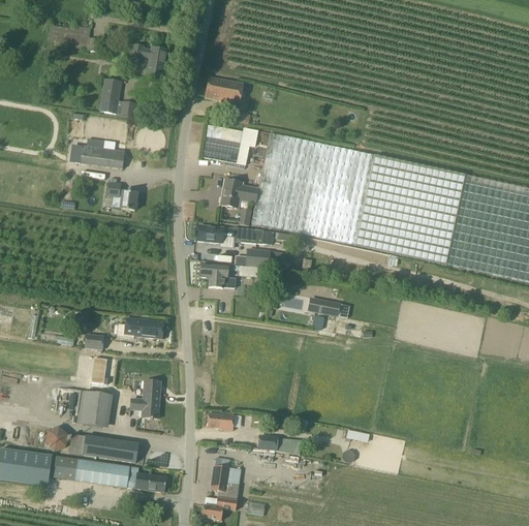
[(88,36),(86,49),(98,52),(100,38),(89,36),(88,36)]
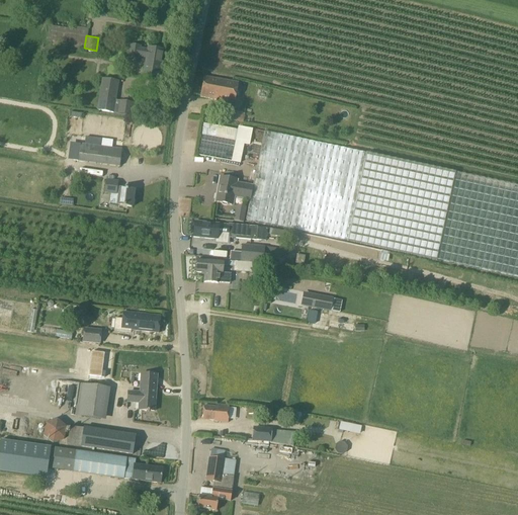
[(140,44),(132,43),(128,55),(138,57),(139,54),(147,55),(143,74),(159,77),(164,48),(148,46),(148,48),(140,46),(140,44)]
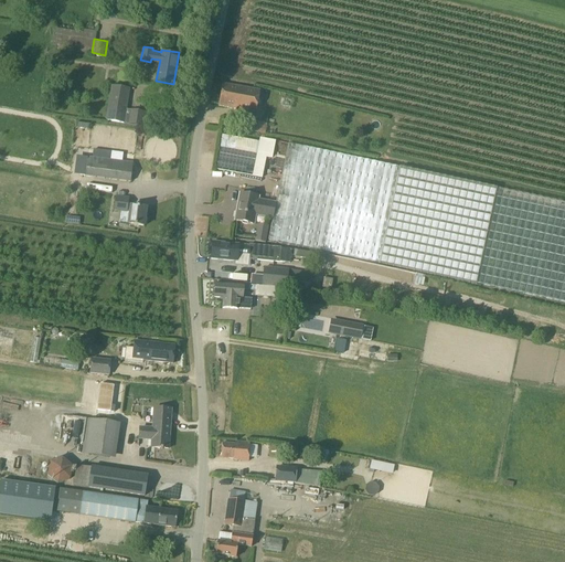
[(258,87),(223,81),(219,103),(255,109),(258,87)]
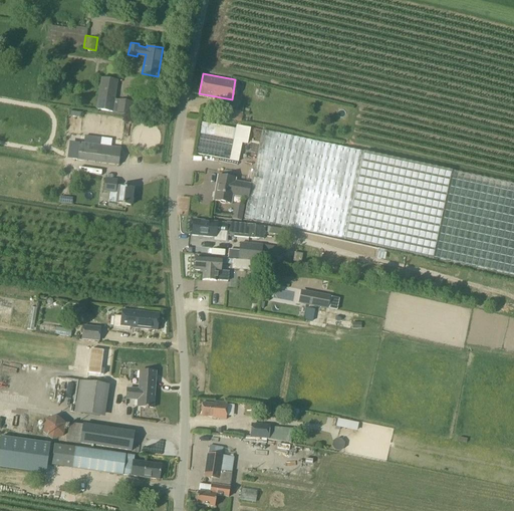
[(118,77),(101,75),(96,106),(113,109),(117,109),(117,110),(130,112),(133,99),(119,97),(115,96),(118,77)]
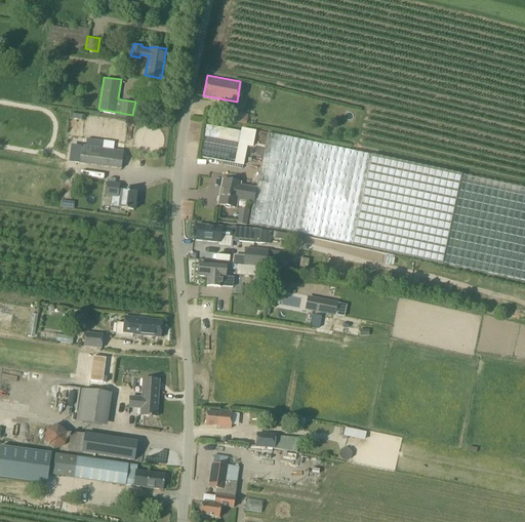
[(234,110),(232,118),(245,121),(247,113),(234,110)]
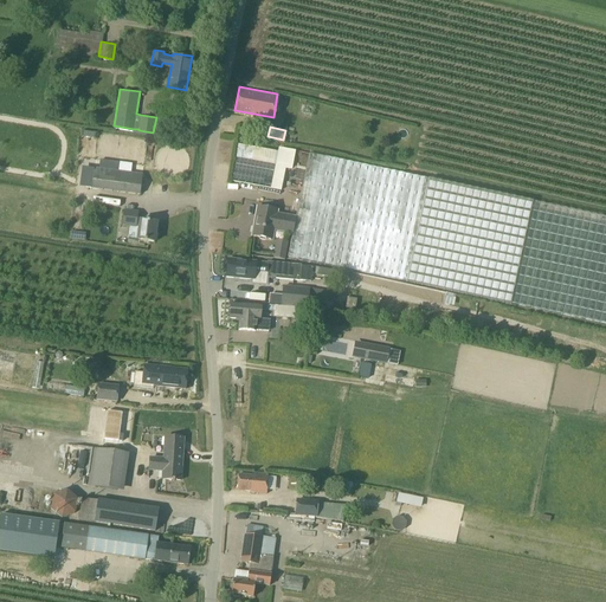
[(278,143),(278,146),(239,140),(233,179),(284,186),(288,166),(295,167),(298,146),(278,143)]
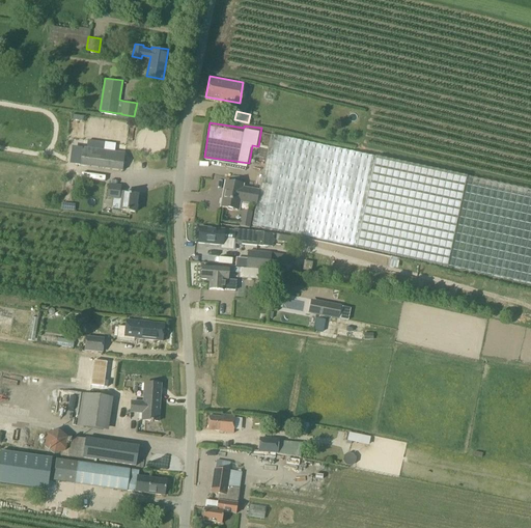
[(225,178),(220,204),(239,207),(241,199),(256,202),(252,222),(530,281),(530,187),(284,136),(284,135),(271,132),(268,149),(266,160),(259,188),(243,185),(244,183),(225,178)]
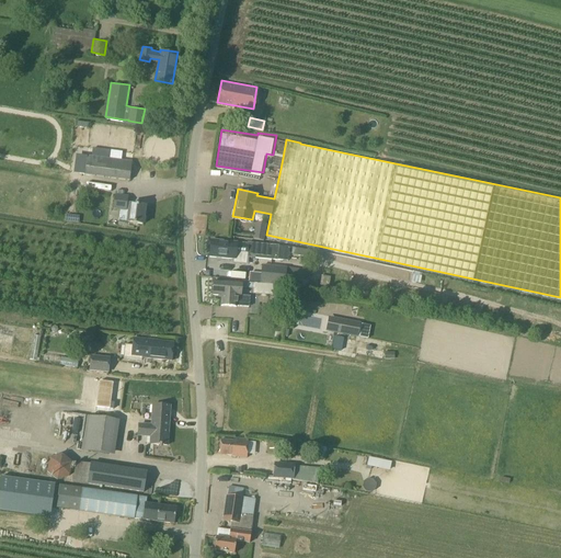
[(84,172),(129,178),(132,159),(87,152),(84,172)]
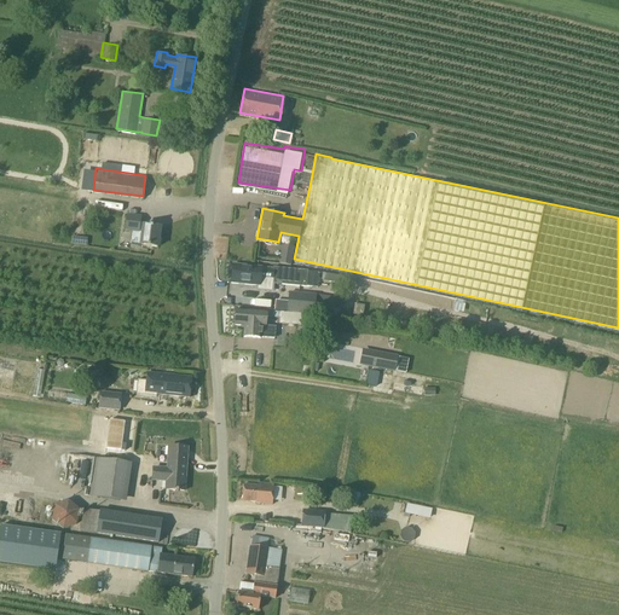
[(142,213),(127,212),(125,227),(140,230),(142,213)]
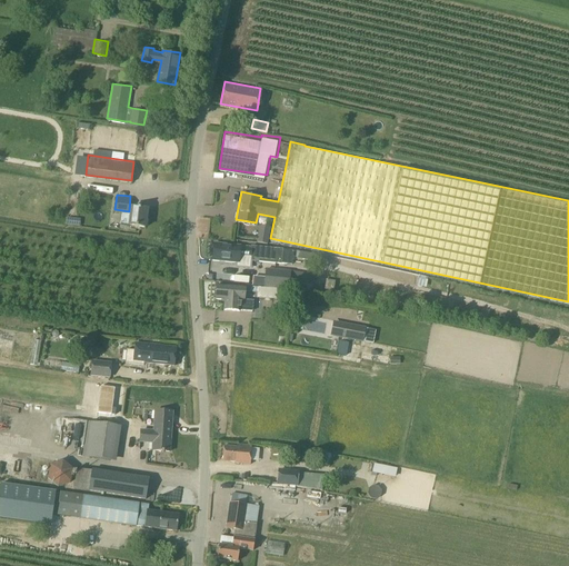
[(147,207),(131,205),(129,222),(145,225),(147,207)]
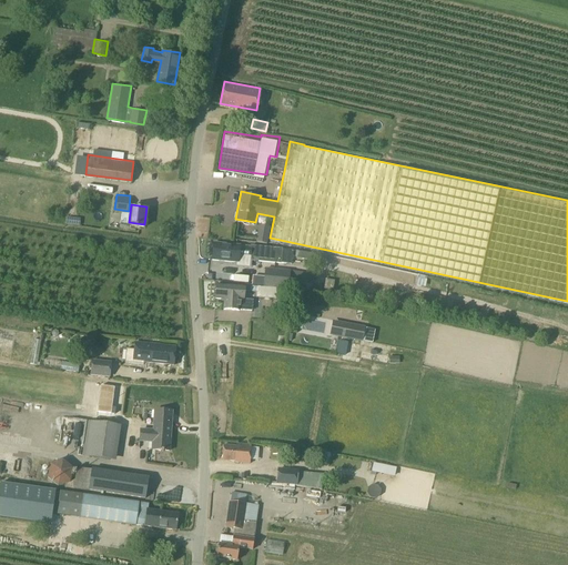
[(259,223),(256,239),(266,241),(269,224),(259,223)]
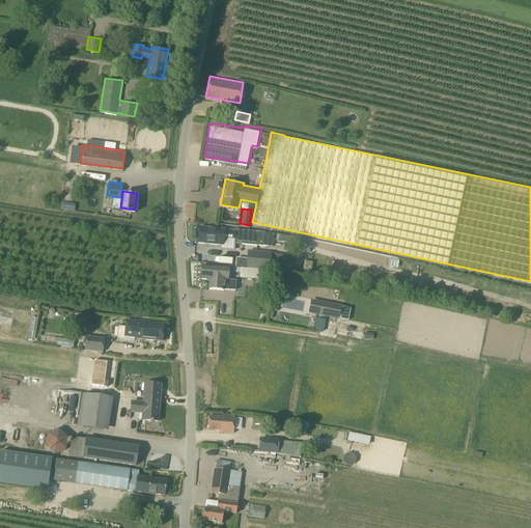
[(233,228),(200,224),(198,241),(222,243),(222,245),(229,246),(230,239),(234,239),(236,241),(262,244),(264,229),(234,226),(233,228)]
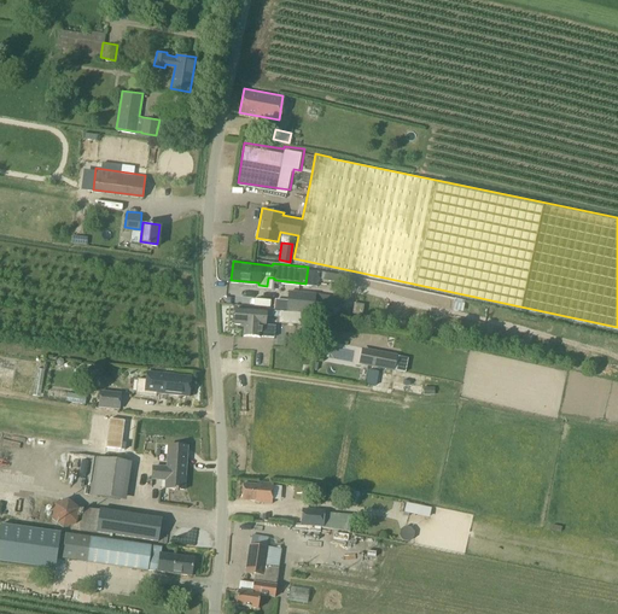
[(340,282),(342,274),(321,270),(320,279),(340,282)]
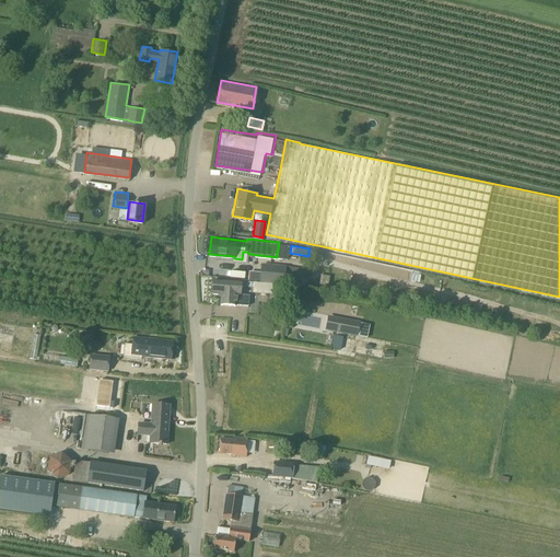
[(310,268),(287,265),(261,262),(259,280),(284,283),(306,287),(310,268)]
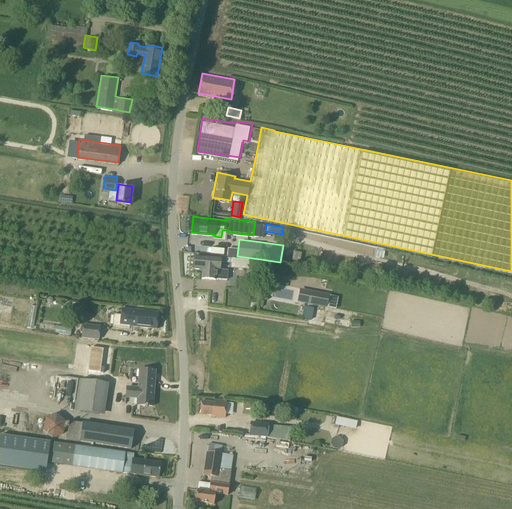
[(294,249),(292,257),(300,259),(301,250),(294,249)]
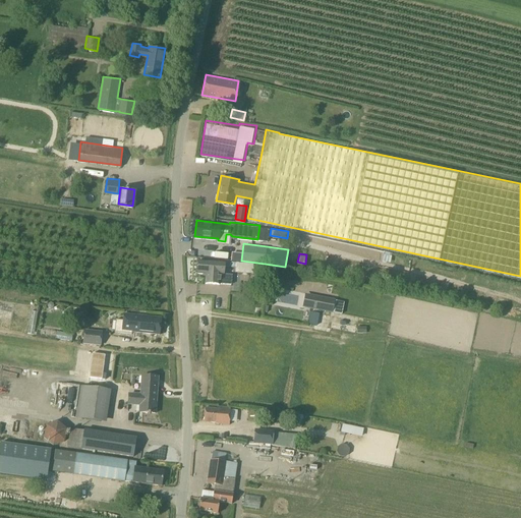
[(224,259),(224,260),(199,259),(198,271),(207,272),(206,281),(220,282),(220,281),(232,282),(232,273),(224,272),(225,265),(229,265),(229,260),(229,259),(224,259)]
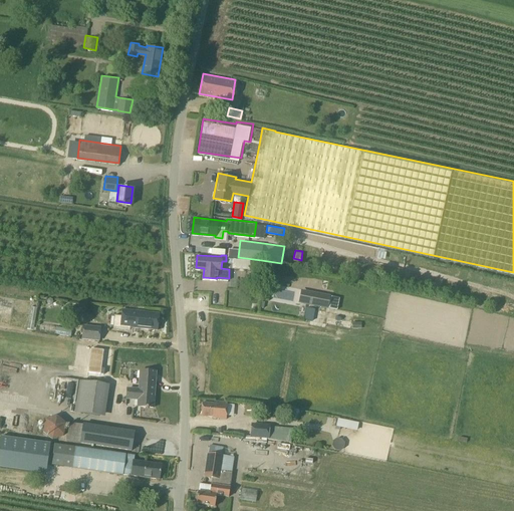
[(331,293),(301,287),(298,301),(328,306),(331,293)]
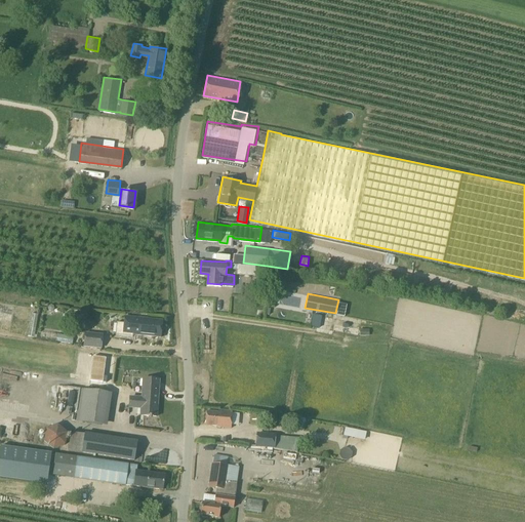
[(338,299),(335,313),(345,315),(347,302),(338,299)]
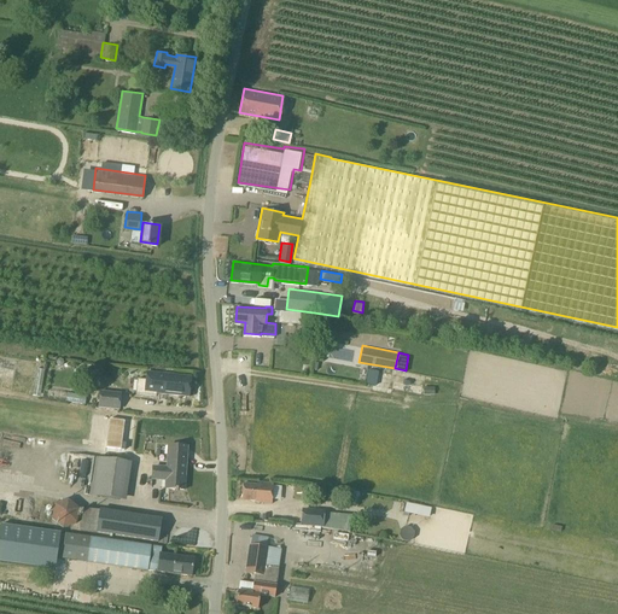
[(147,369),(147,378),(139,376),(136,391),(157,393),(157,391),(188,395),(191,374),(147,369)]
